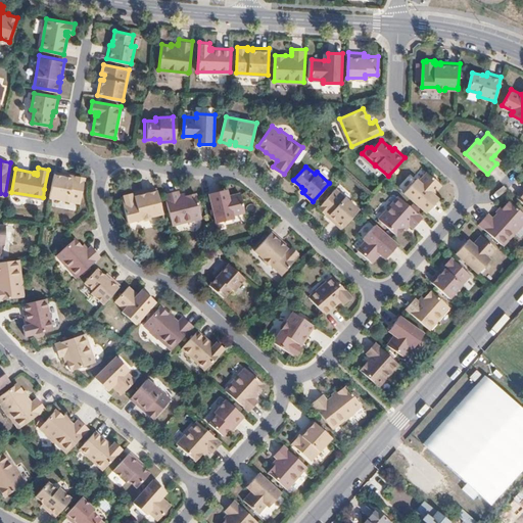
[(54,171),(50,196),(81,201),(85,176),(76,175),(76,177),(69,176),(70,174),(54,171)]
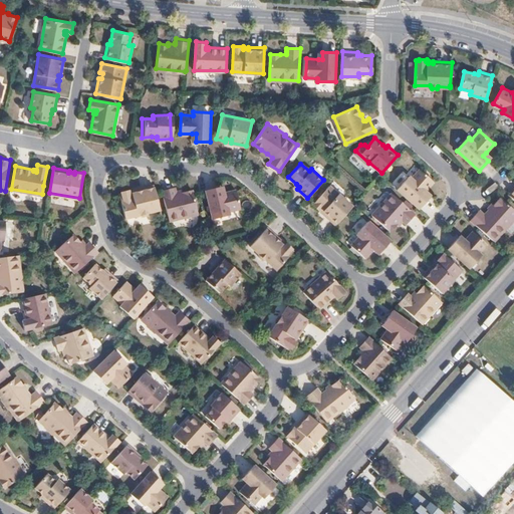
[(423,193),(433,180),(419,168),(411,177),(408,175),(397,189),(419,208),(428,197),(423,193)]
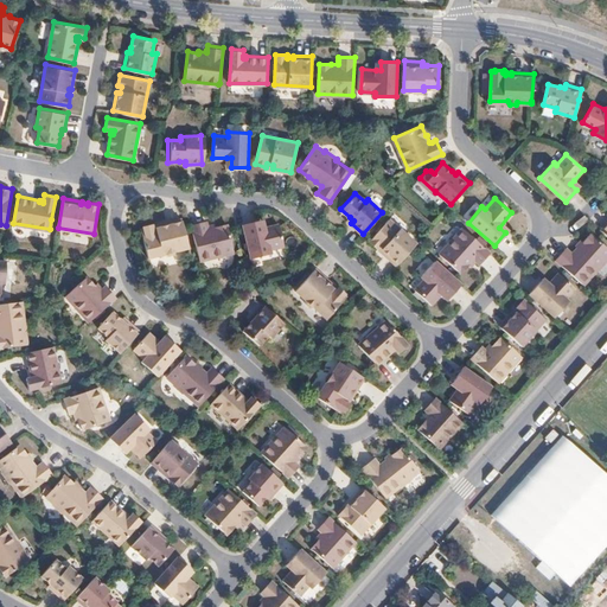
[(470,219),(480,208),(475,204),(465,216),(470,219)]
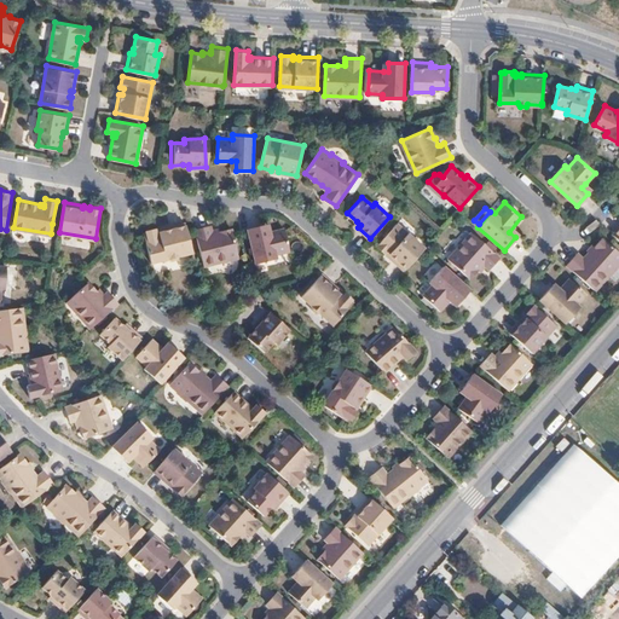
[(426,247),(397,221),(377,244),(386,253),(388,250),(393,254),(391,256),(405,270),(426,247)]
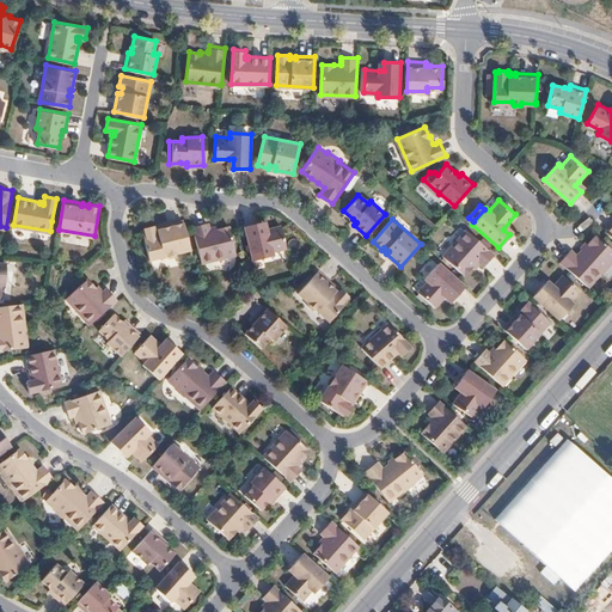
[(191,249),(183,220),(161,226),(163,228),(158,230),(157,227),(154,227),(153,226),(145,228),(145,230),(142,231),(150,259),(167,255),(171,257),(176,256),(178,252),(191,249)]
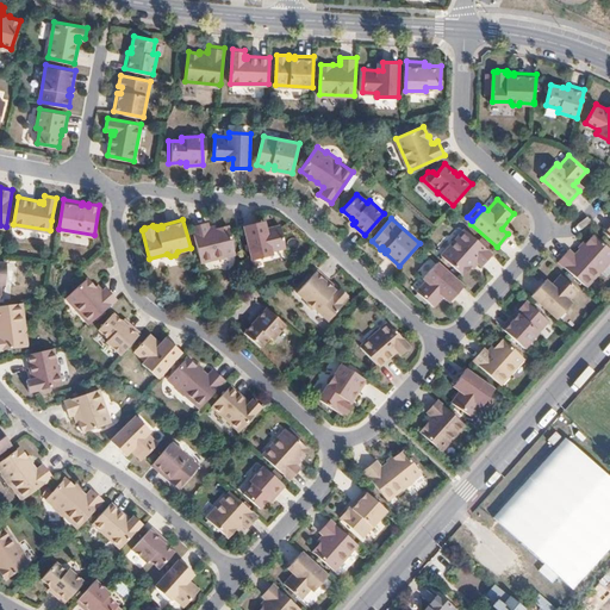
[(217,225),(217,224),(209,226),(209,224),(207,221),(192,224),(200,259),(201,260),(235,251),(228,223),(217,225)]
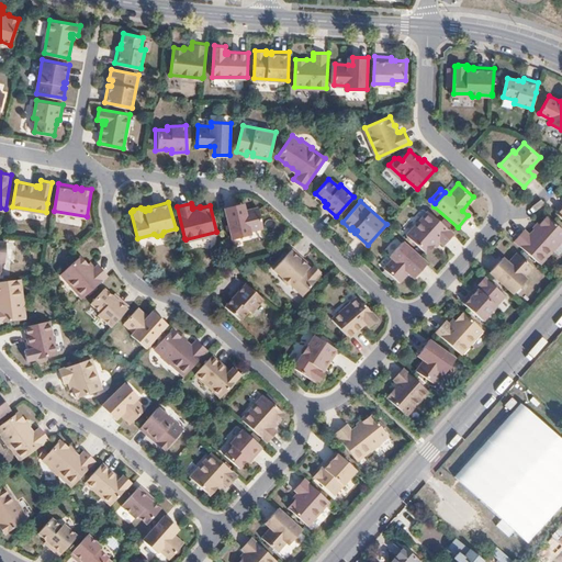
[(225,206),(233,238),(251,234),(251,229),(265,227),(259,206),(246,210),(243,211),(240,203),(225,206)]
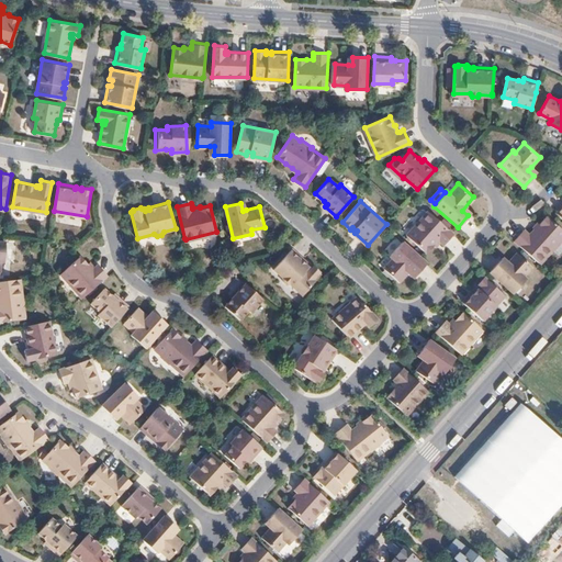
[(434,214),(412,239),(431,257),(433,257),(439,249),(440,250),(446,245),(447,246),(449,248),(459,237),(447,226),(434,214)]
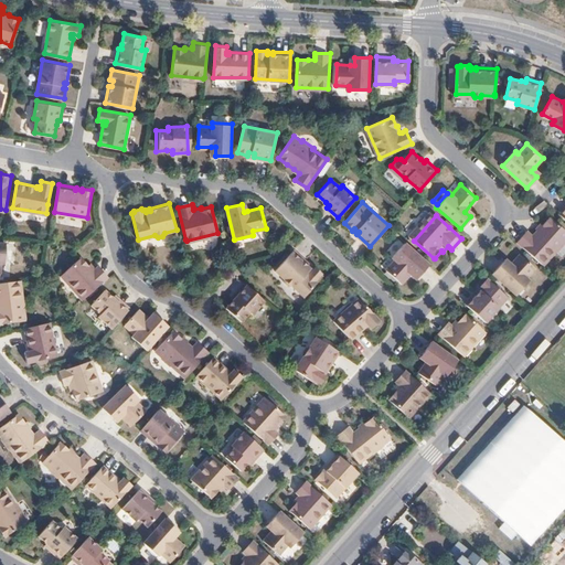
[(555,252),(564,241),(563,241),(564,237),(564,228),(550,215),(542,224),(537,228),(533,234),(526,230),(516,241),(531,253),(540,260),(544,263),(555,251),(555,252)]
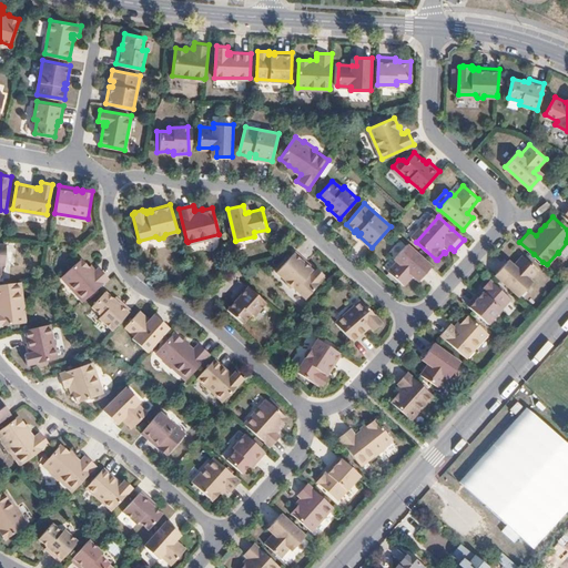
[(432,264),(407,243),(395,257),(397,261),(388,270),(404,284),(413,274),(416,271),(422,276),(432,264)]
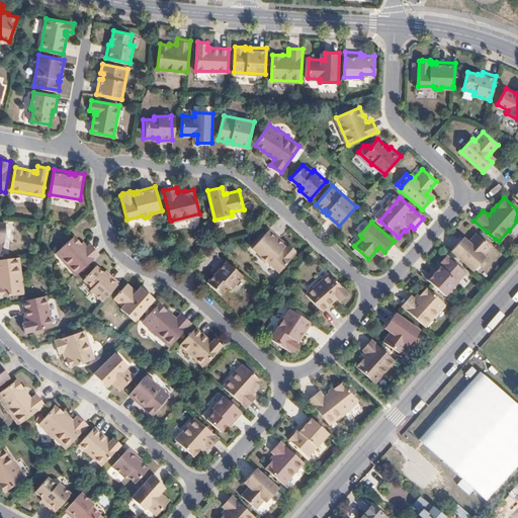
[(279,270),(296,252),(294,250),(295,249),(289,244),(288,245),(286,243),(284,245),(281,243),(283,241),(269,228),(252,246),(262,255),(261,257),(265,260),(268,260),(279,270)]
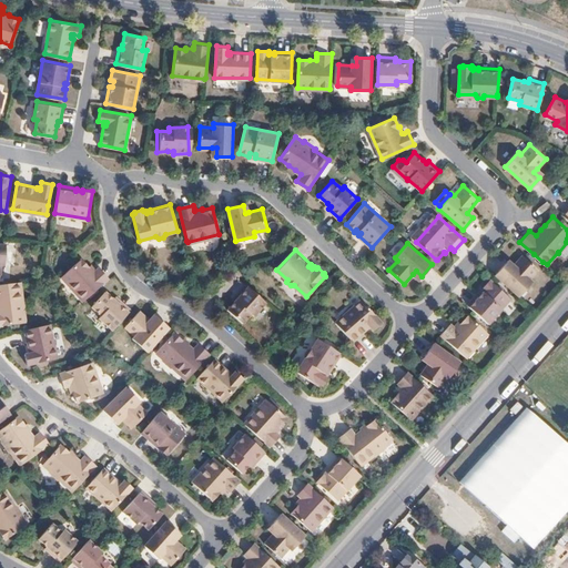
[(523,254),(519,259),(514,264),(510,267),(505,262),(495,273),(518,294),(519,295),(533,281),(530,277),(538,270),(539,267),(523,254)]
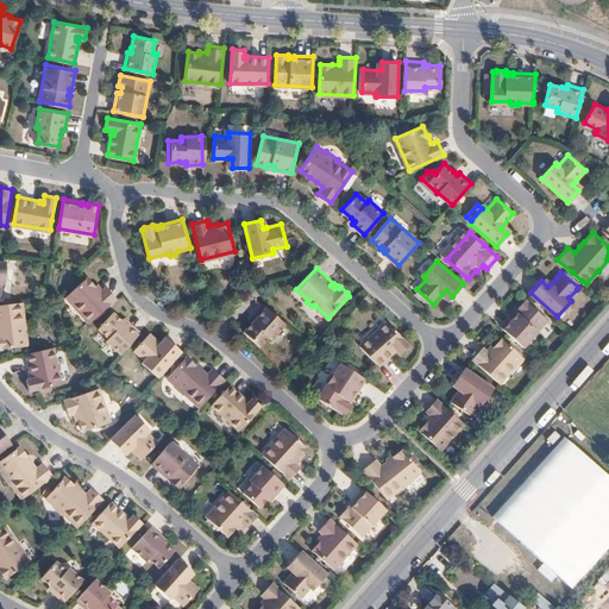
[(96,284),(88,275),(66,295),(90,321),(99,314),(117,296),(107,284),(104,288),(102,289),(96,283),(96,284)]
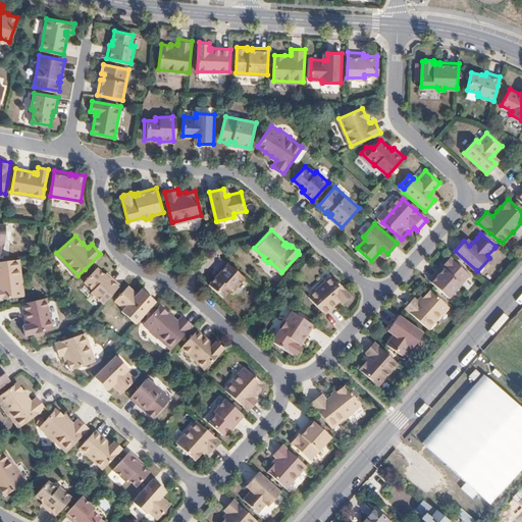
[(472,243),(467,238),(464,241),(469,246),(472,243)]
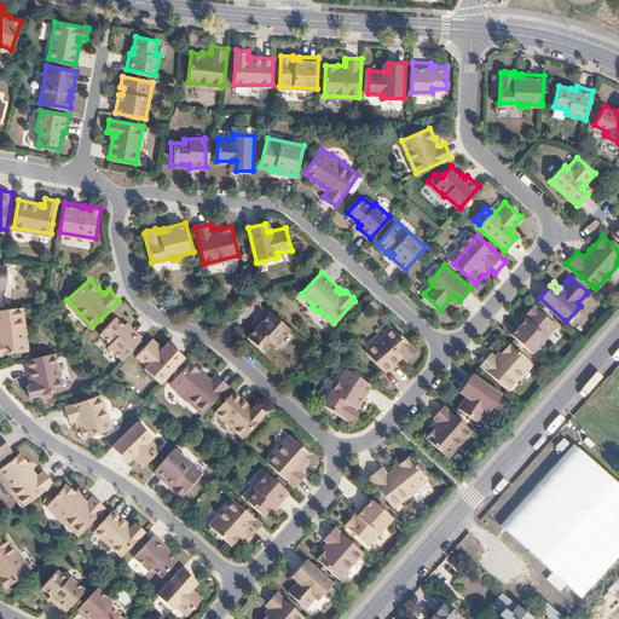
[(460,301),(453,295),(450,299),(456,305),(460,301)]
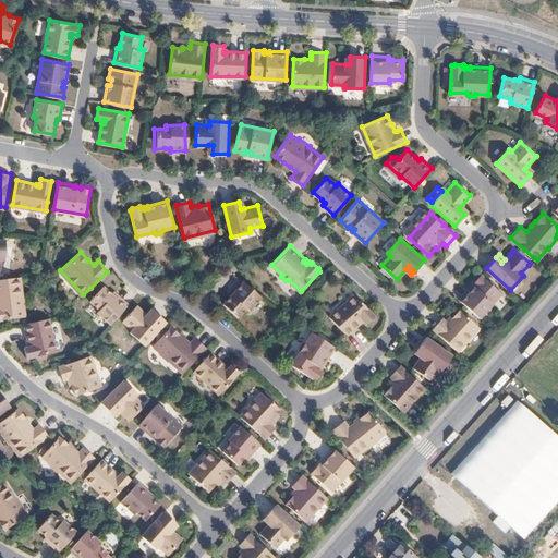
[(502,292),(482,274),(474,281),(477,283),(473,288),(471,286),(460,299),(469,306),(480,317),(502,292)]
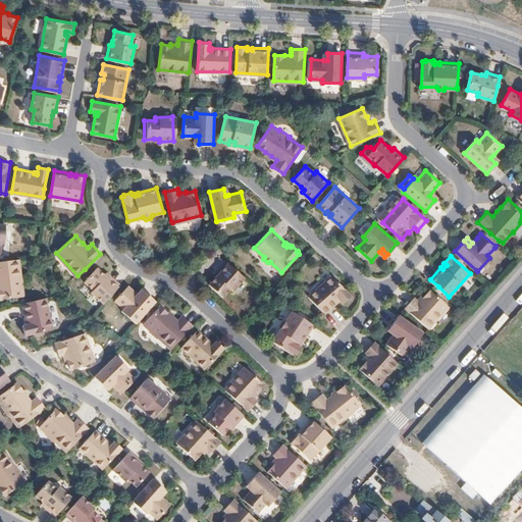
[(19,258),(0,260),(0,297),(23,295),(22,285),(23,285),(22,273),(21,273),(19,258)]
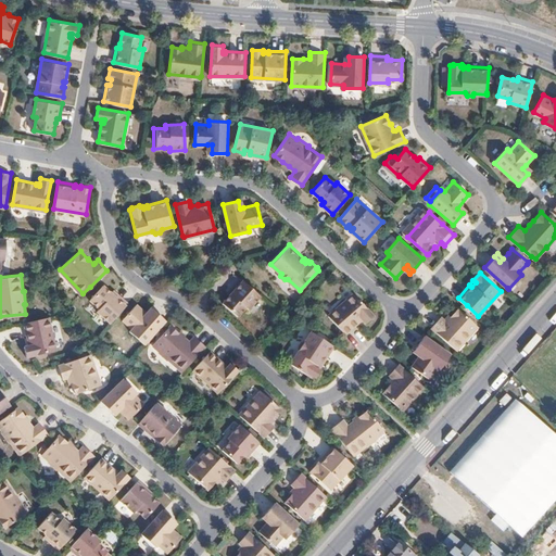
[(249,307),(261,294),(241,277),(231,288),(234,290),(230,294),(223,302),(238,315),(247,305),(249,307)]
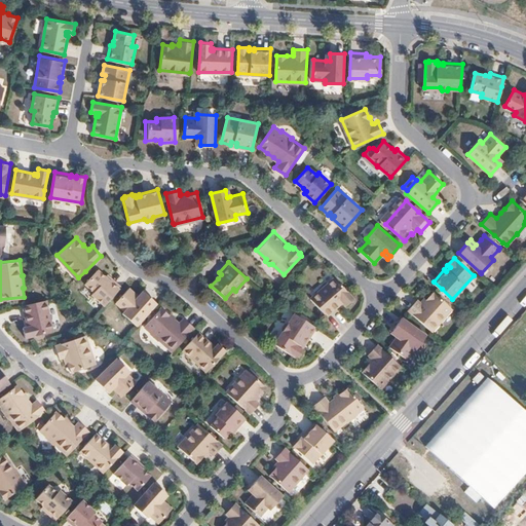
[(121,286),(110,275),(109,278),(105,275),(98,268),(85,283),(95,290),(91,293),(105,304),(121,286)]
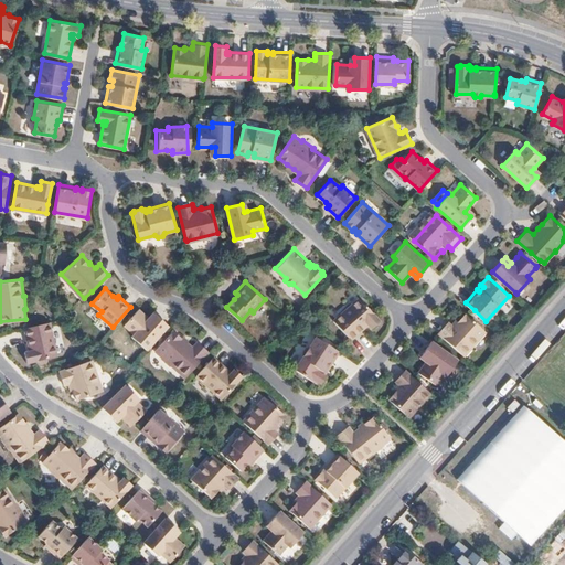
[(333,319),(349,338),(364,323),(363,322),(365,320),(366,322),(371,326),(380,319),(359,296),(333,319)]
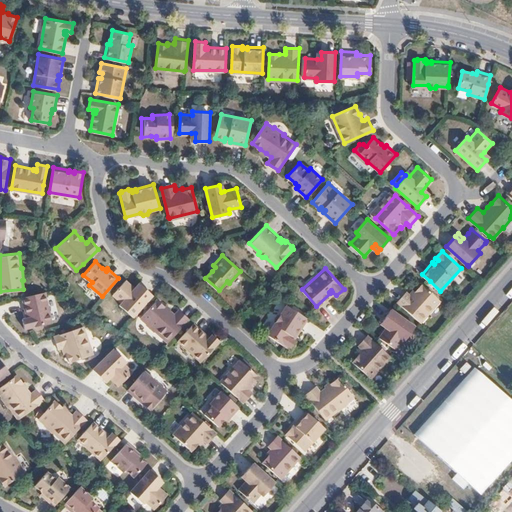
[(133,315),(153,293),(143,284),(138,289),(135,287),(126,279),(114,293),(122,301),(120,304),(133,315)]
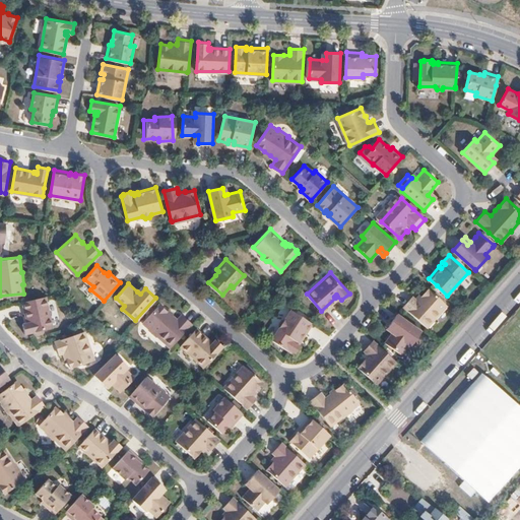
[(448,304),(429,287),(423,295),(421,294),(416,299),(415,298),(412,296),(403,306),(428,327),(448,304)]
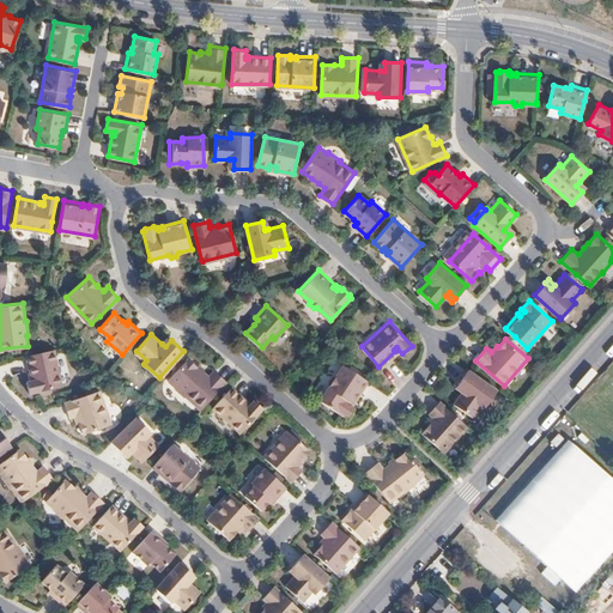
[(35,378),(34,378),(28,381),(29,387),(30,392),(62,384),(54,349),(53,349),(28,354),(32,376),(35,375),(35,378)]
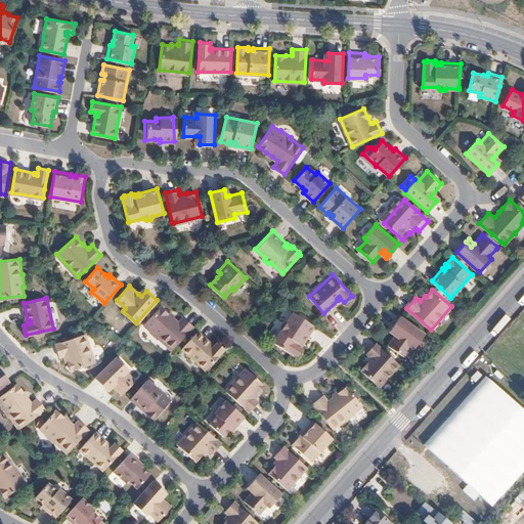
[(173,349),(194,324),(183,315),(178,320),(173,316),(169,311),(161,305),(144,323),(151,330),(150,331),(160,339),(161,338),(173,349)]
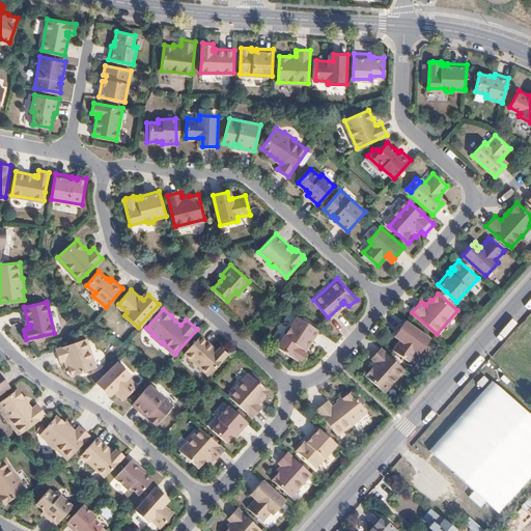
[(307,346),(318,330),(297,315),(289,326),(286,326),(284,330),(285,333),(276,346),(298,361),(299,359),(300,359),(305,353),(303,352),(305,350),(303,348),(305,344),(307,346)]
